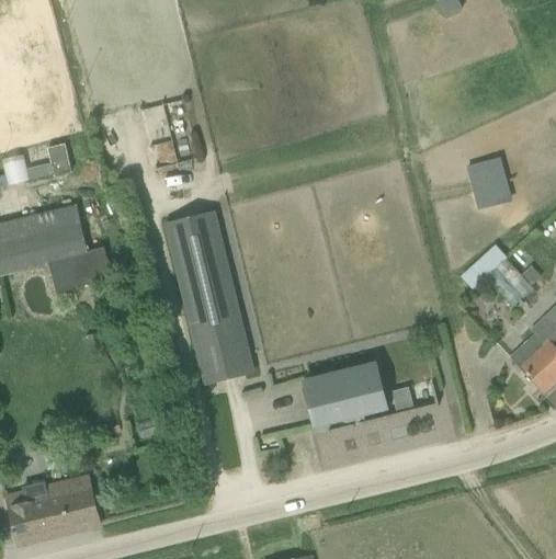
[(137,162),(142,182),(179,173),(174,153),(137,162)]
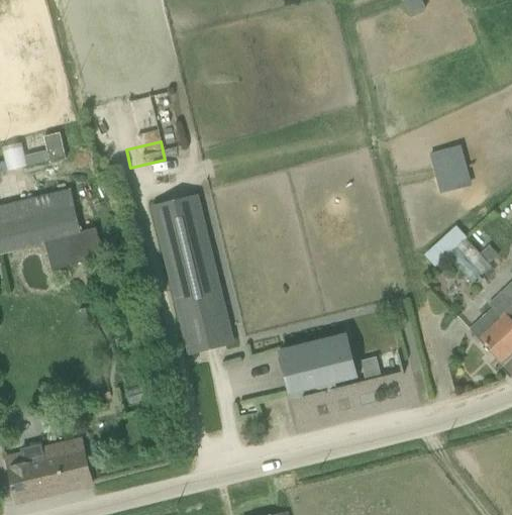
[(27,169),(12,170),(14,182),(28,181),(27,169)]
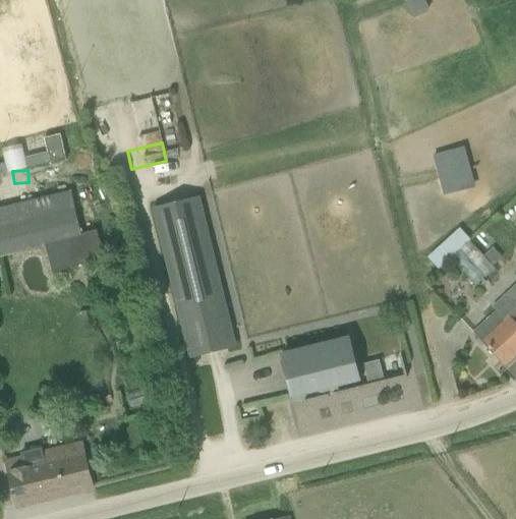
[(94,233),(77,237),(67,191),(0,207),(0,254),(43,245),(49,271),(100,260),(94,233)]
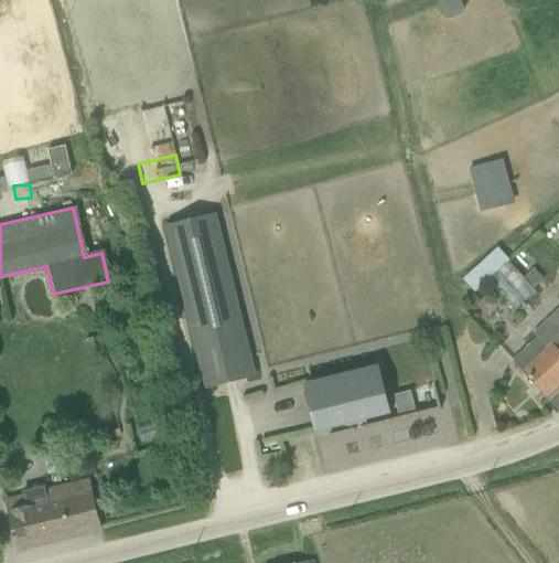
[(216,212),(163,225),(202,384),(255,371),(216,212)]
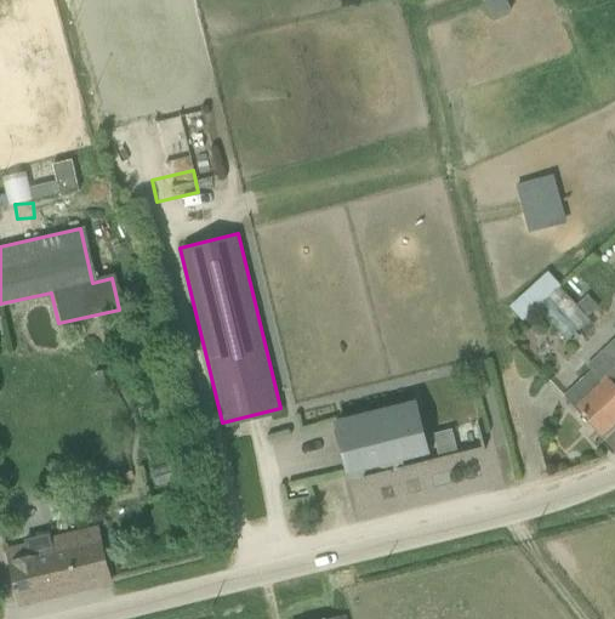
[(502,314),(528,291),(540,305),(531,313),(548,331),(575,306),(531,260),(488,299),(502,314)]
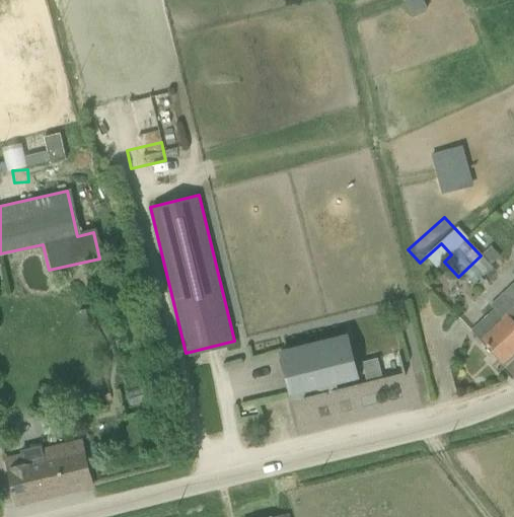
[(507,361),(513,353),(513,276),(468,323),(507,361)]
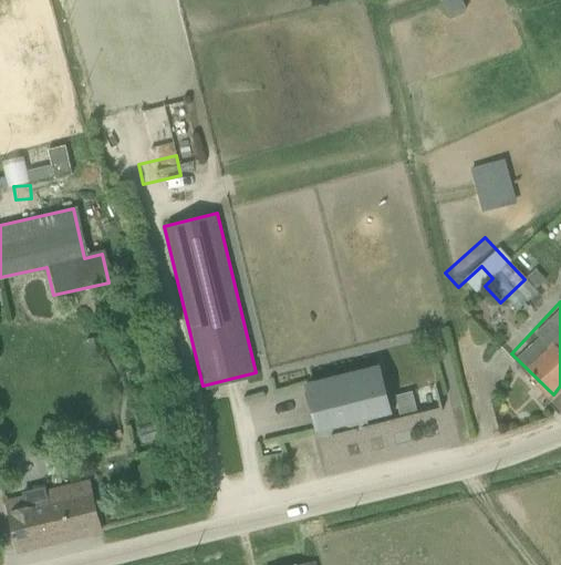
[(319,431),(398,412),(385,359),(305,378),(319,431)]
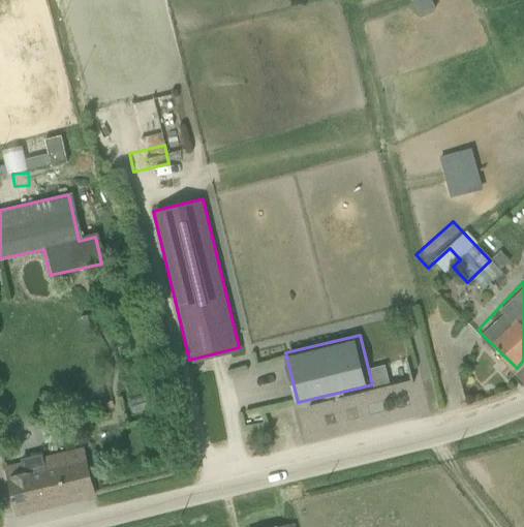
[(17,510),(94,493),(84,444),(5,461),(17,510)]
